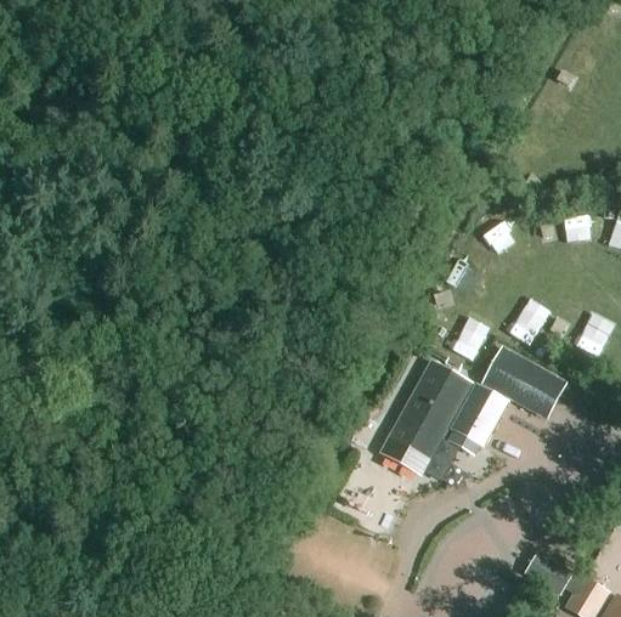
[(575,74),(563,67),(557,78),(569,85),(575,74)]
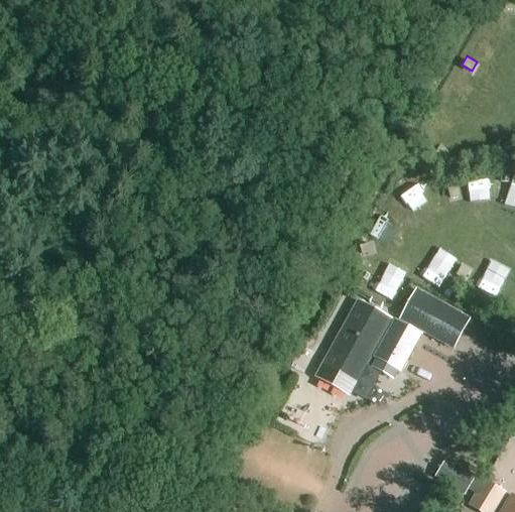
[(458,182),(447,184),(452,197),(461,195),(458,182)]
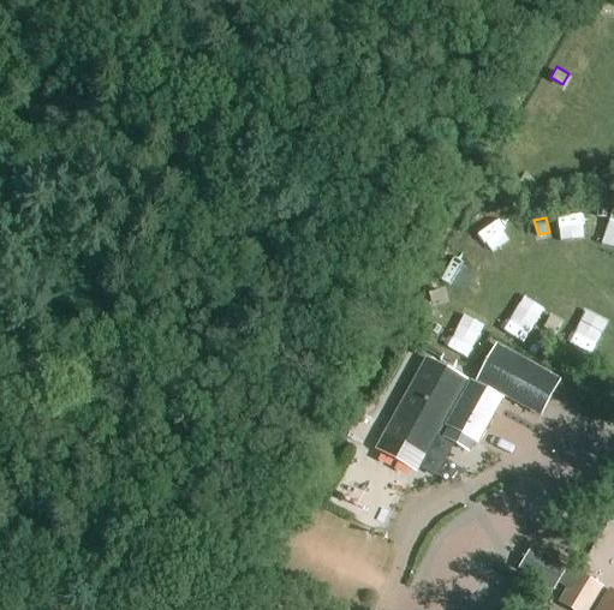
[(427,357),(381,440),(383,448),(412,465),(421,462),(427,452),(419,448),(428,435),(439,416),(446,420),(448,422),(449,423),(447,428),(449,436),(464,444),(471,442),(475,436),(478,438),(501,396),(536,416),(558,377),(494,342),(472,382),(427,357)]
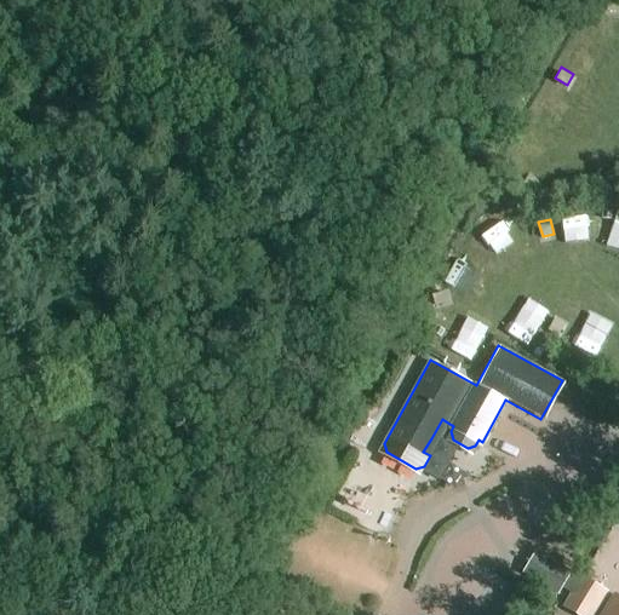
[(405,490),(422,489),(420,475),(403,475),(405,490)]
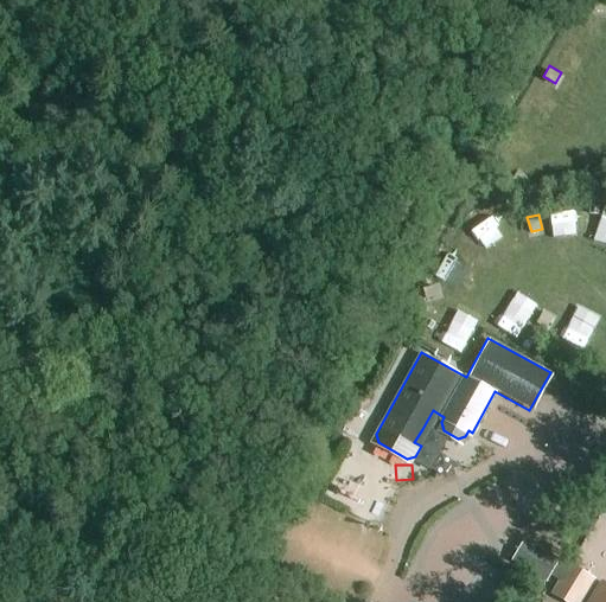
[(517,545),(511,556),(548,578),(561,557),(524,533),(517,545)]
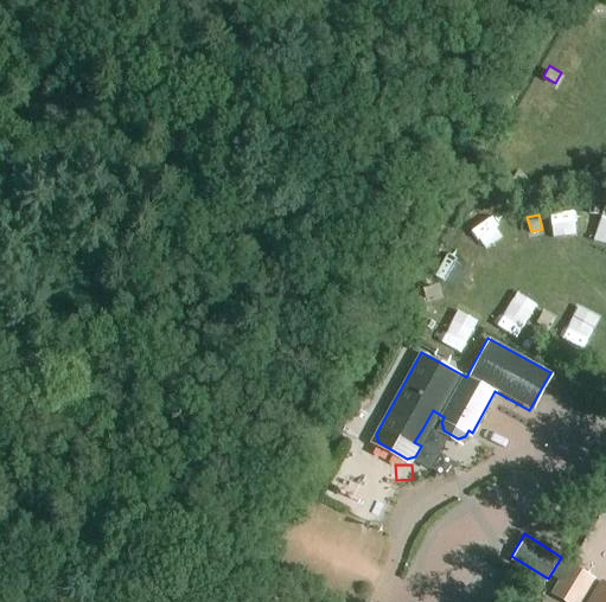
[(552,589),(572,601),(580,601),(597,576),(569,559),(552,589)]
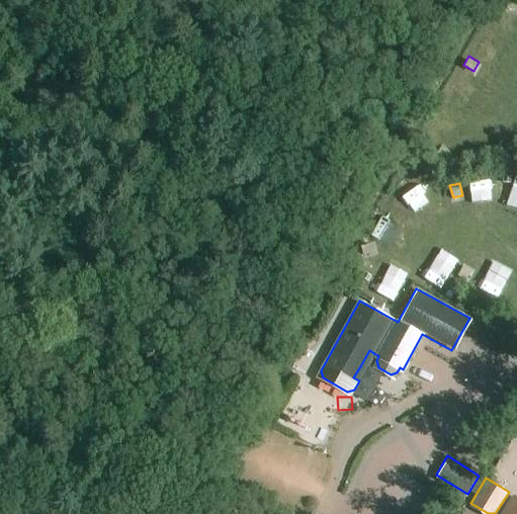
[(516,495),(514,494),(502,513),(516,513),(516,495)]
